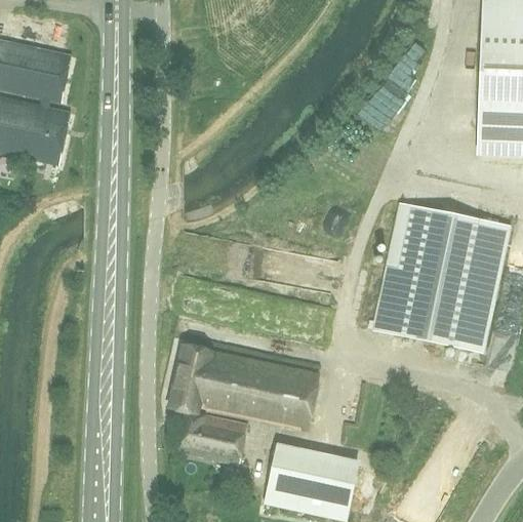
[(482,0),(477,150),(522,152),(522,0),(482,0)]
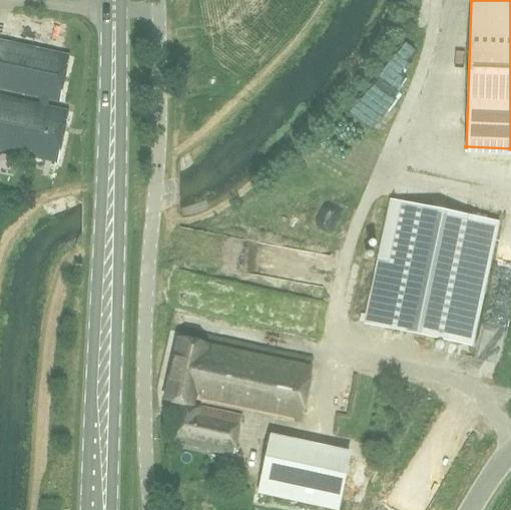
[(0,146),(56,160),(68,108),(46,103),(47,96),(59,99),(69,53),(0,37),(0,84),(40,94),(39,102),(0,93),(0,146)]
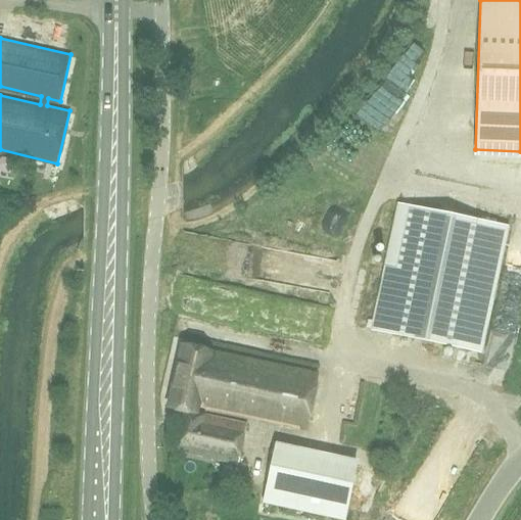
[(502,223),(480,219),(398,201),(373,318),(366,317),(365,325),(476,348),(502,223)]
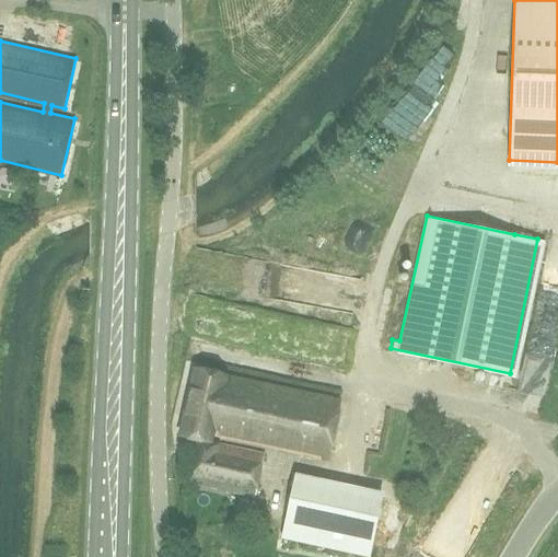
[(543,390),(544,362),(525,361),(524,389),(543,390)]
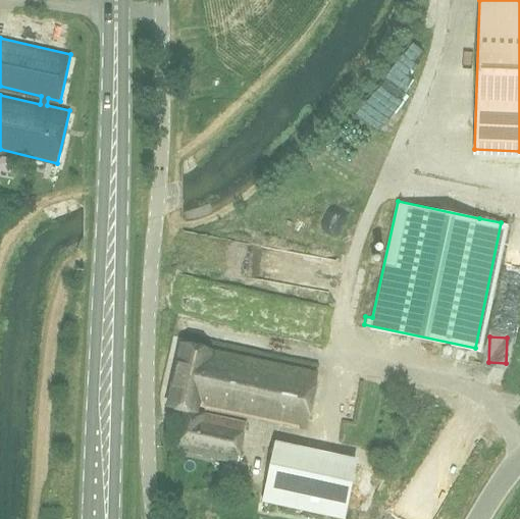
[(236,460),(244,420),(202,411),(203,411),(195,409),(196,402),(304,425),(315,370),(180,342),(165,404),(183,407),(173,447),(236,460)]
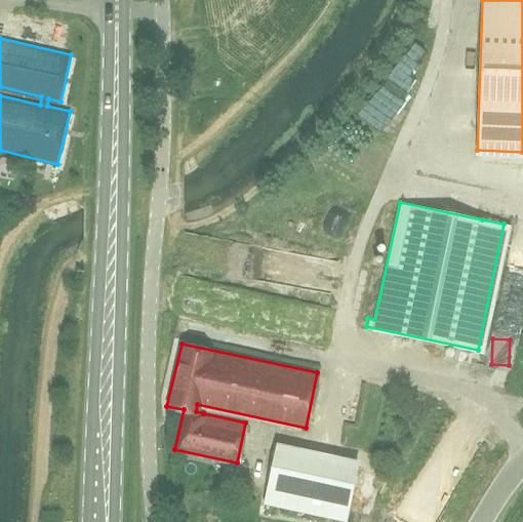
[(344,520),(356,465),(275,447),(263,503),(344,520)]
